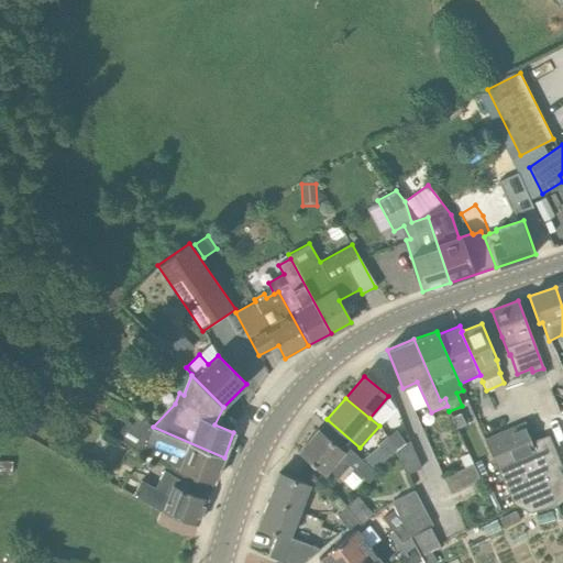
[(454,418),(459,428),(467,424),(463,414),(454,418)]
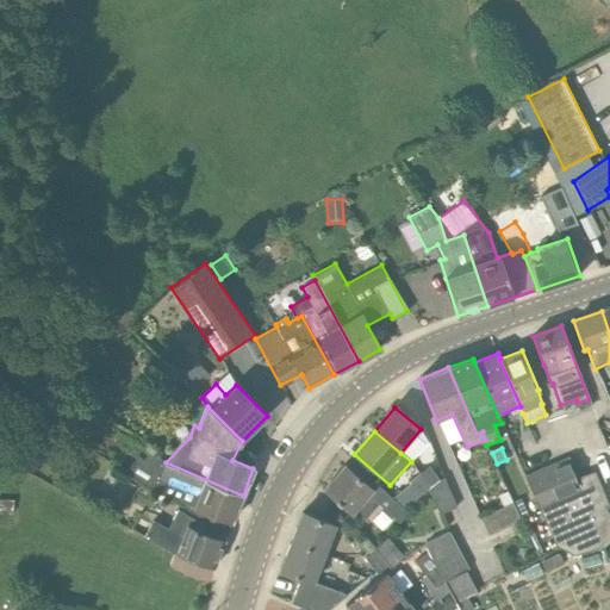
[(138,455),(126,473),(206,523),(226,535),(243,496),(166,462),(148,450),(144,460),(138,455)]
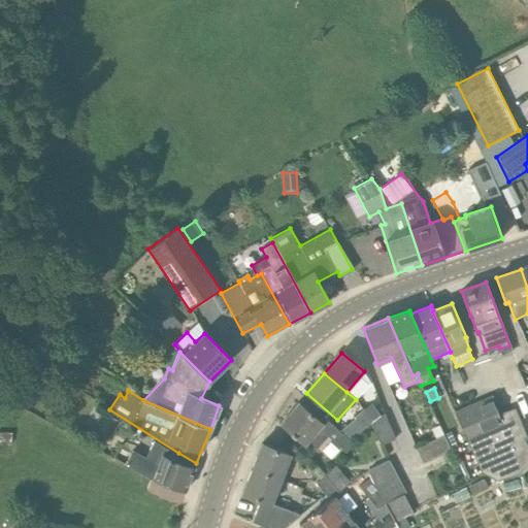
[(527,448),(524,439),(526,438),(523,428),(520,429),(514,413),(506,415),(508,420),(500,423),(493,396),(455,413),(482,472),(497,481),(527,472),(527,448)]
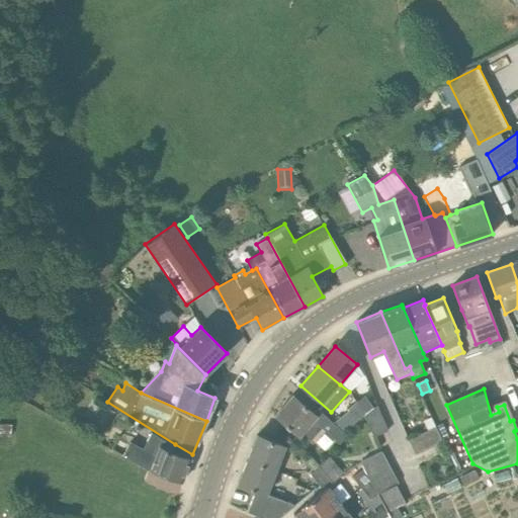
[(347,436),(333,423),(318,410),(314,414),(292,395),(274,416),(308,444),(321,428),(339,444),(347,436)]
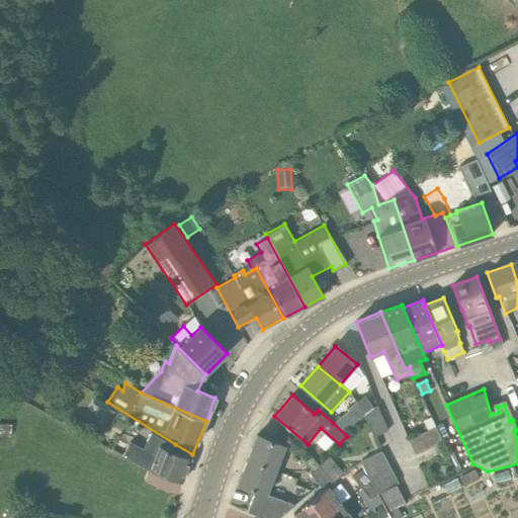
[(364,416),(373,408),(365,396),(356,403),(364,416)]
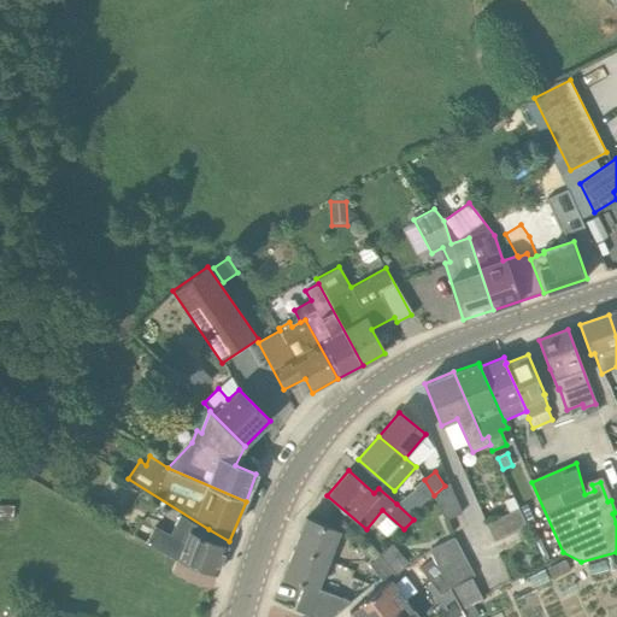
[(424,503),(434,495),(424,480),(413,488),(424,503)]
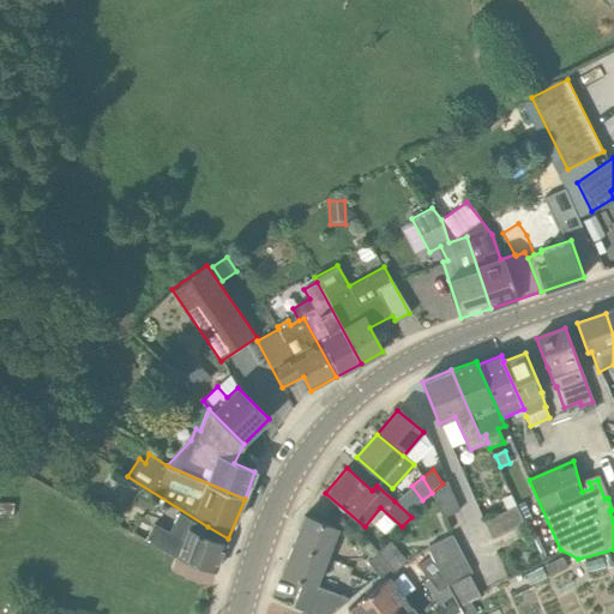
[(446,481),(443,483),(432,493),(441,518),(459,510),(446,481)]
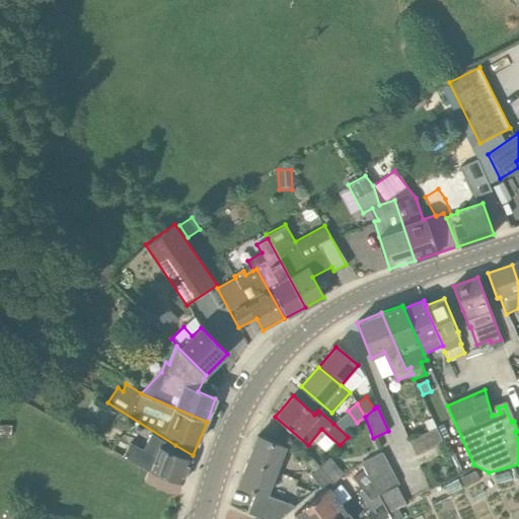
[(416,455),(443,442),(436,428),(409,441),(416,455)]
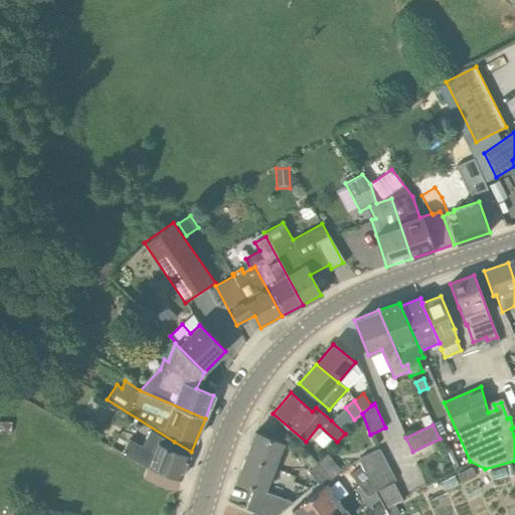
[(245,457),(274,469),(284,444),(255,433),(245,457)]
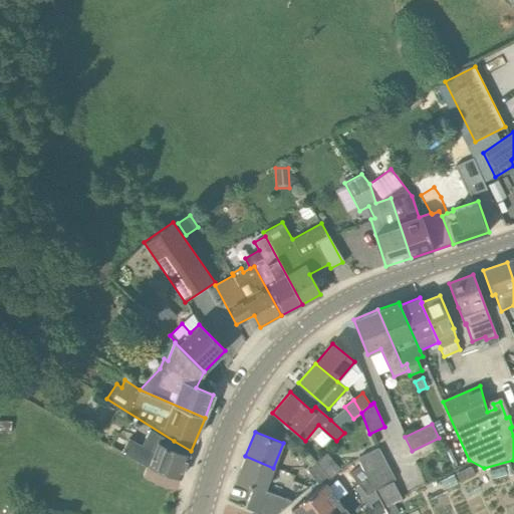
[(108,445),(147,466),(180,479),(189,455),(158,443),(153,455),(150,451),(116,433),(108,445)]
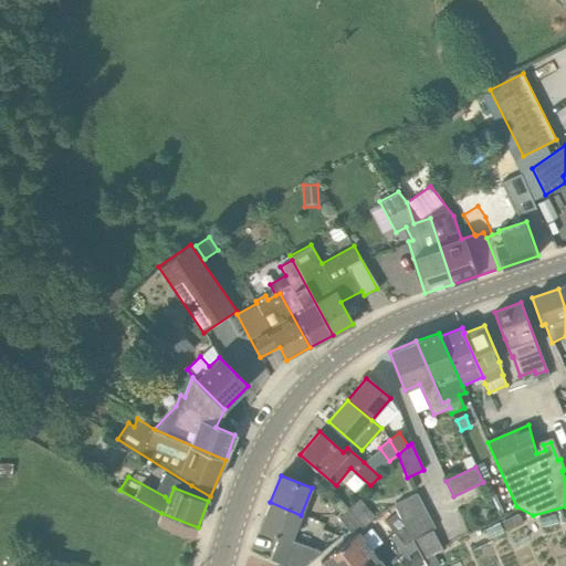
[(334,494),(325,485),(317,493),(326,502),(334,494)]
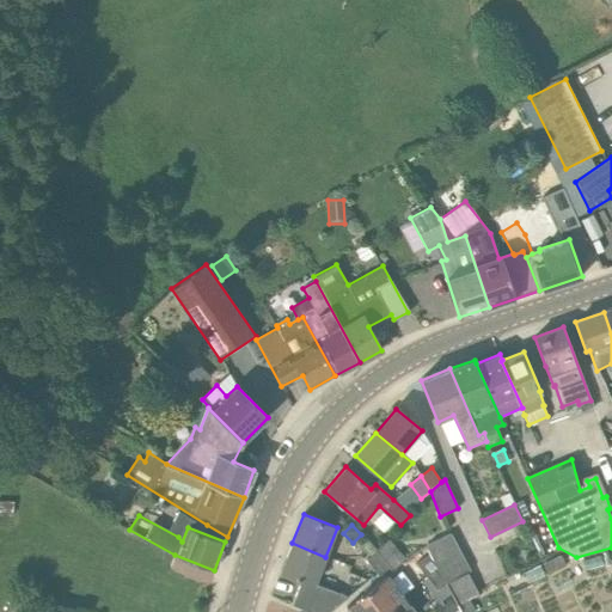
[(445,582),(467,574),(470,571),(451,533),(426,546),(429,554),(438,569),(445,582)]
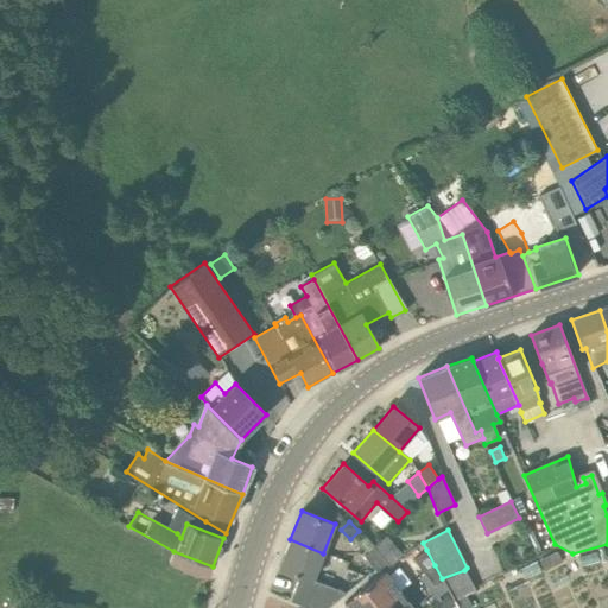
[(387,563),(390,567),(404,556),(387,536),(373,548),(387,563)]
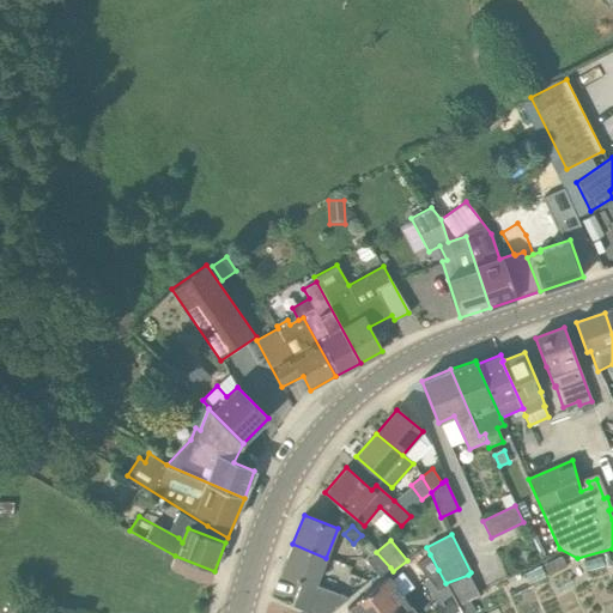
[(314,586),(326,558),(292,544),(281,572),(302,581),(292,606),(309,612),(331,612),(346,599),(314,586)]
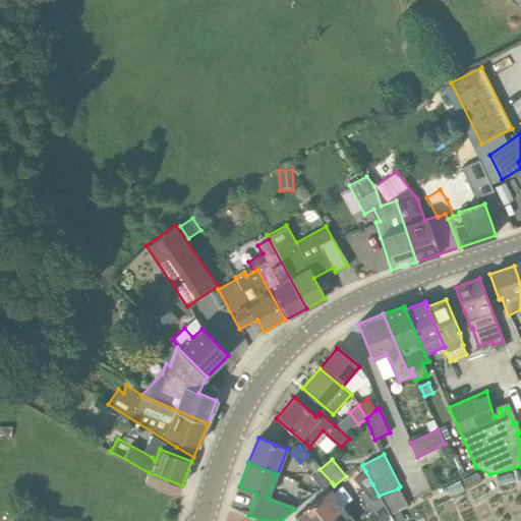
[(323,489),(332,482),(320,469),(311,476),(323,489)]
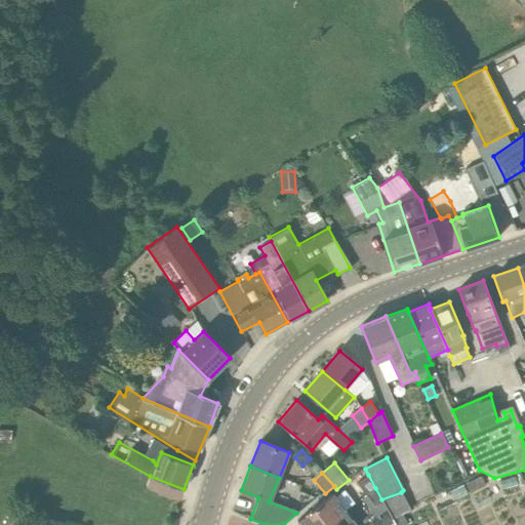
[(366,495),(375,488),(368,475),(357,483),(366,495)]
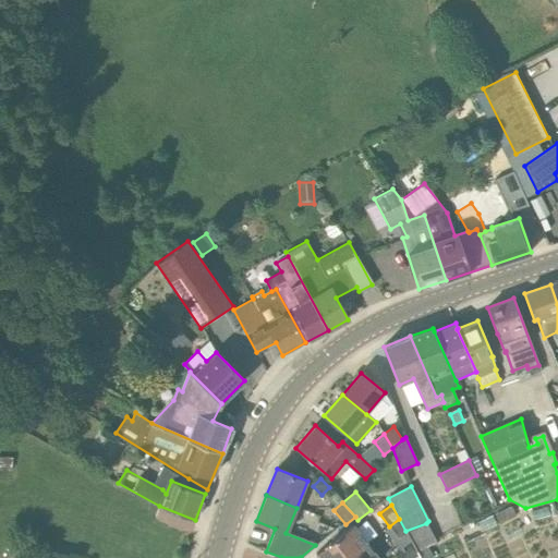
[(407,532),(405,531),(399,519),(389,526),(398,538),(407,532)]
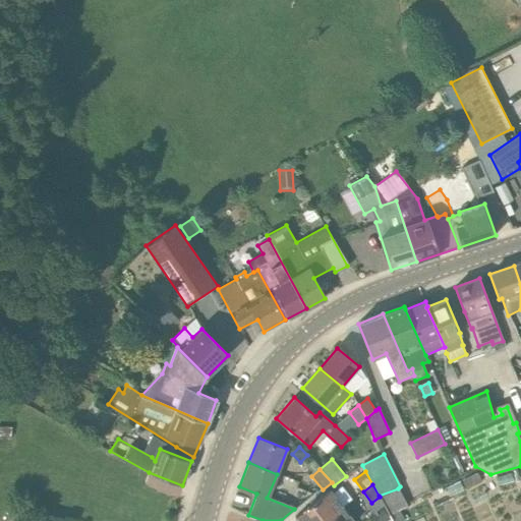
[(295,517),(298,520),(324,520),(343,507),(331,490),(295,517)]
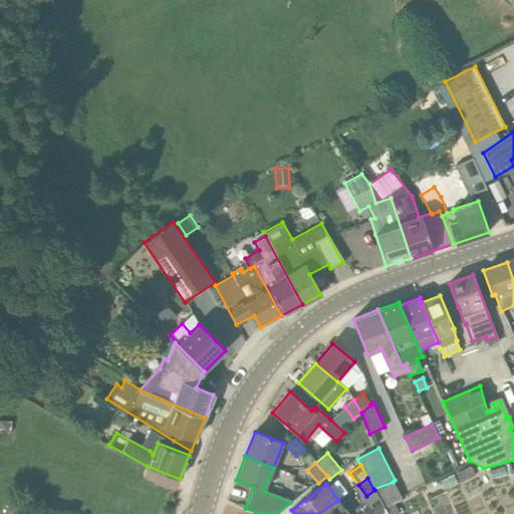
[(18,513),(23,506),(13,499),(5,512),(7,513),(18,513)]
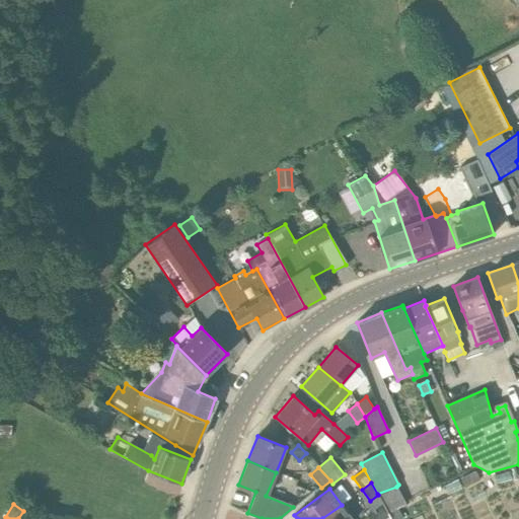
[(368,518),(387,518),(389,518),(387,513),(382,504),(372,512),(367,516),(368,518)]
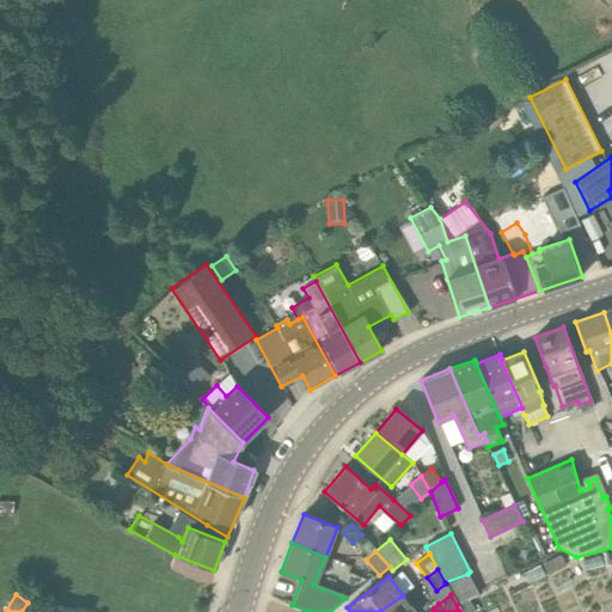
[(416,611),(403,595),(380,611),(416,611)]
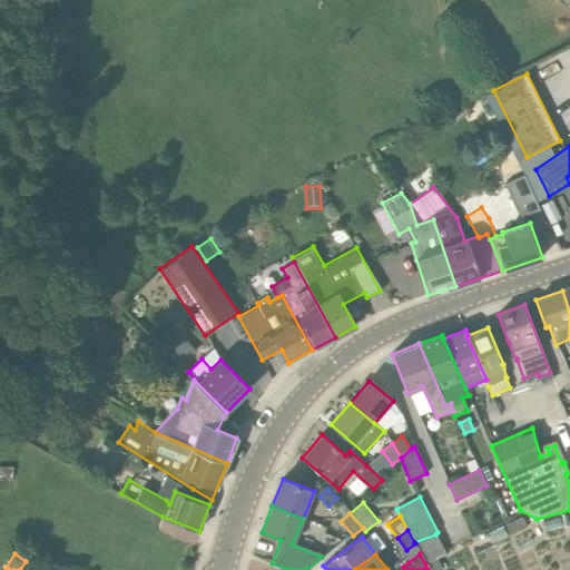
[(428,569),(429,569),(439,569),(442,569),(436,558),(425,563),(428,569)]
